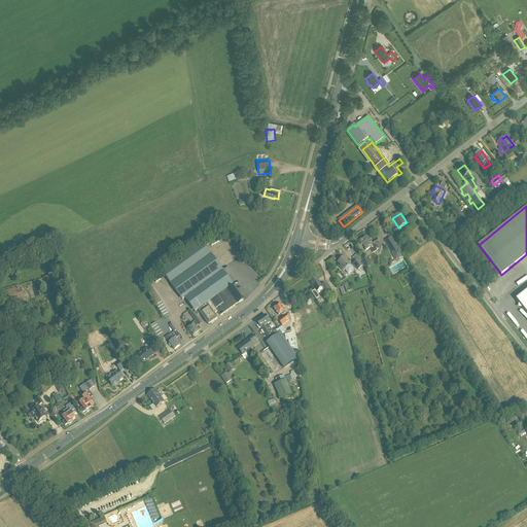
[(397,238),(401,234),(398,227),(393,232),(397,238)]
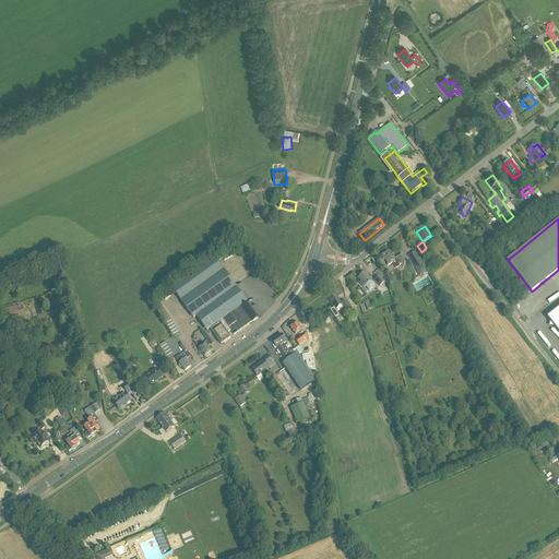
[(233,256),(233,257),(238,252),(235,247),(229,251),(228,252),(224,253),(221,256),(225,261),(227,259),(230,258),(233,256)]
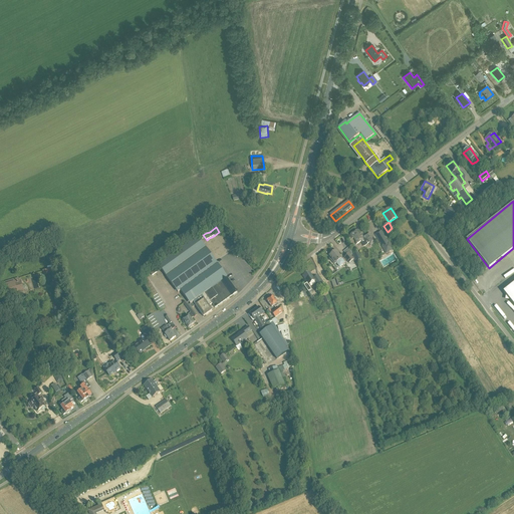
[(358,229),(349,235),(352,239),(353,238),(356,242),(355,243),(356,245),(361,241),(362,243),(361,243),(364,247),(367,244),(368,243),(370,246),(375,242),(370,235),(369,233),(364,236),(364,237),(363,238),(360,234),(361,234),(358,229)]
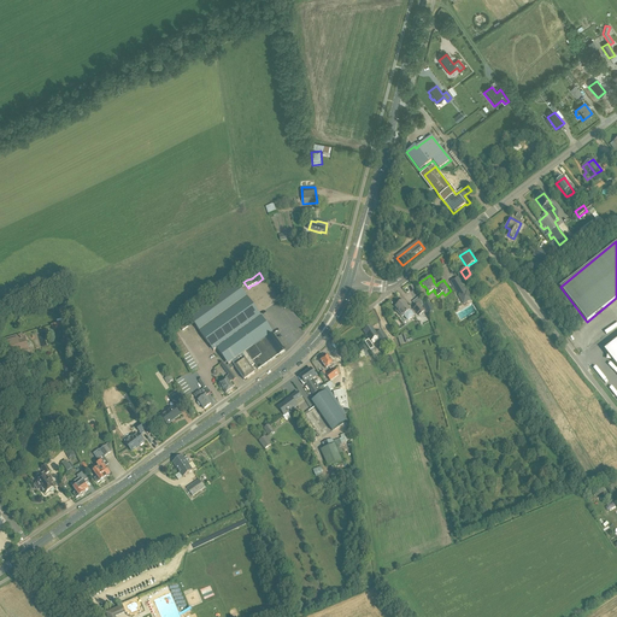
[(466,291),(463,283),(458,276),(450,282),(459,295),(458,295),(463,305),(472,299),(466,289),(466,291)]
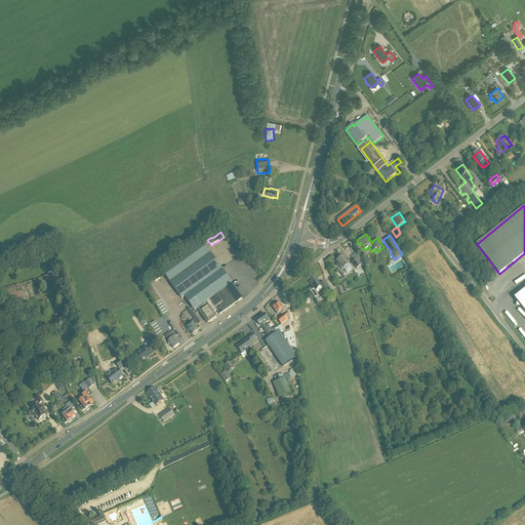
[(162,272),(163,274),(182,299),(186,296),(195,311),(198,309),(208,323),(220,315),(219,315),(237,303),(242,298),(204,245),(202,243),(162,272)]
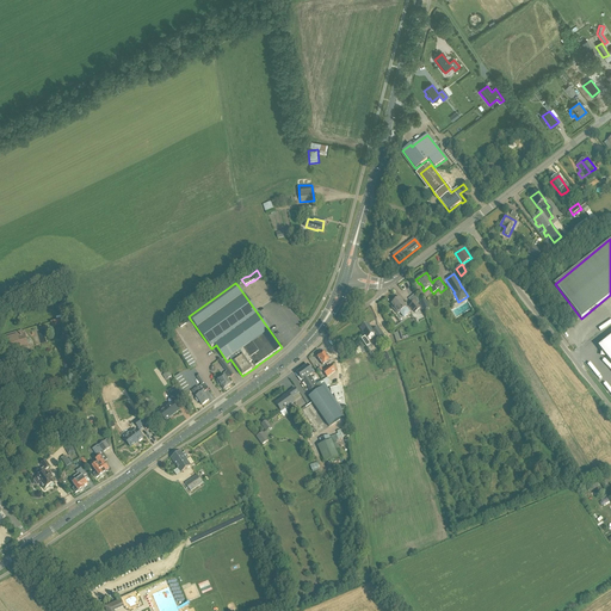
[(56,297),(59,307),(66,306),(63,295),(56,297)]
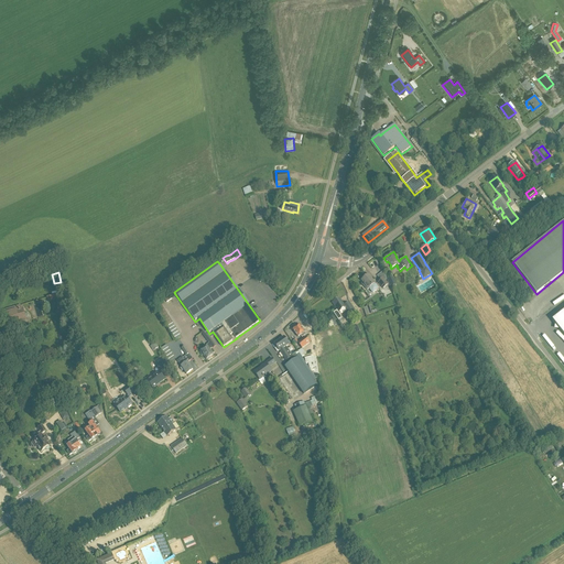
[(379,289),(377,286),(369,275),(361,281),(365,284),(364,285),(367,290),(369,289),(373,293),(379,289)]
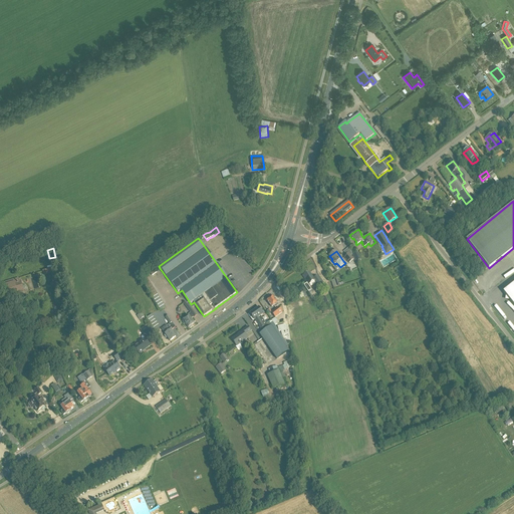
[(360,259),(357,252),(352,254),(355,261),(360,259)]
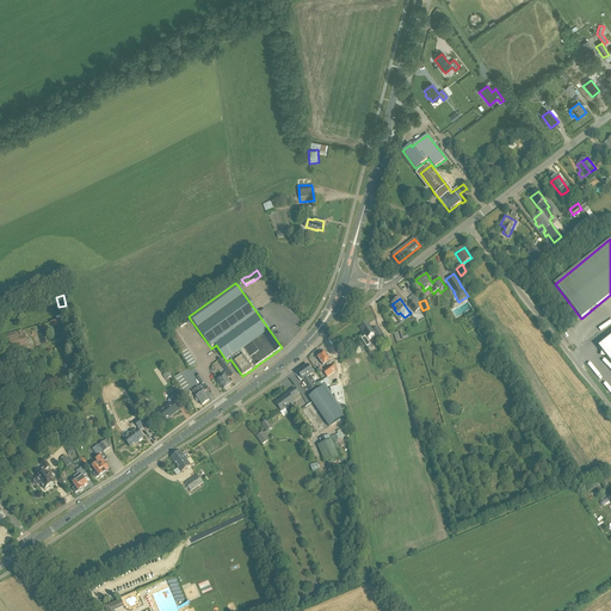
[(415,314),(421,308),(415,301),(408,306),(415,314)]
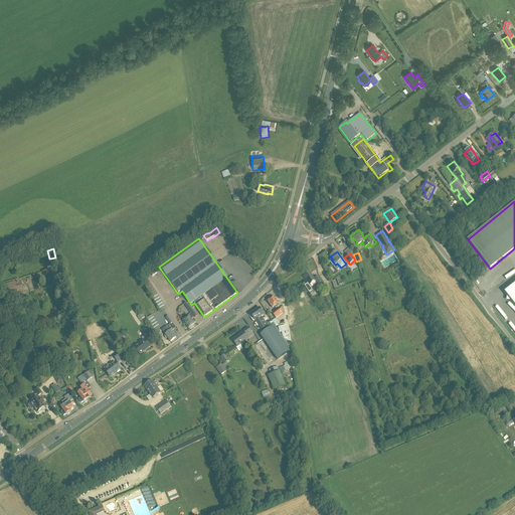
[(149,272),(152,277),(160,271),(156,267),(149,272)]
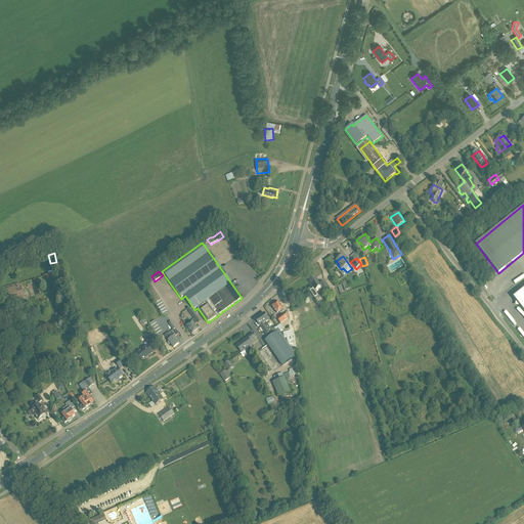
[(45,280),(48,279),(53,278),(55,287),(59,285),(56,273),(45,276),(44,276),(45,280)]
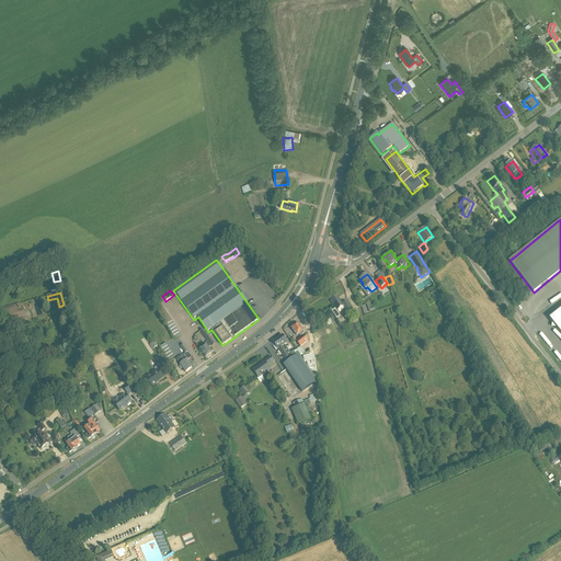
[(338,297),(331,301),(338,311),(344,307),(347,311),(352,309),(346,301),(342,305),(338,297)]
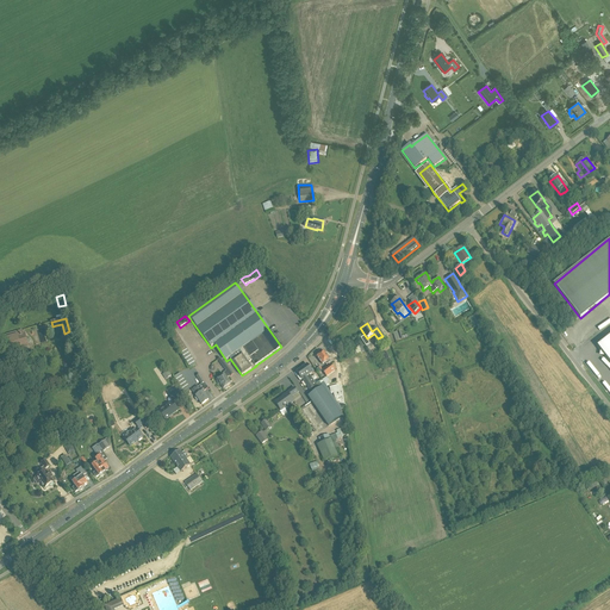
[(197,365),(174,329),(168,332),(191,369),(197,365)]
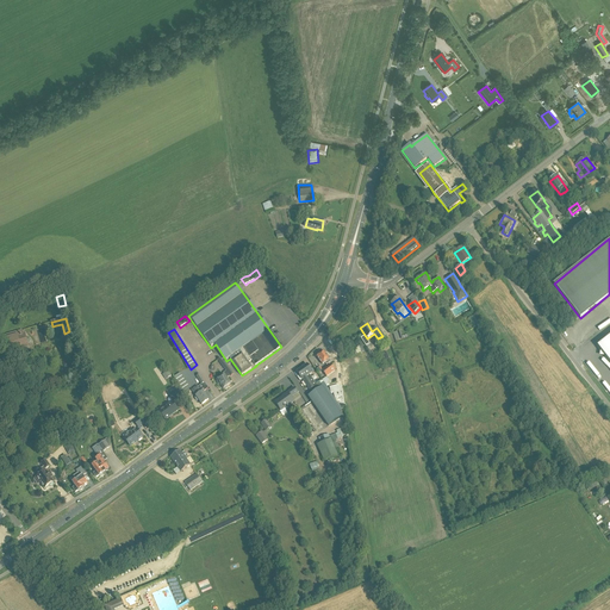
[(29,352),(24,334),(23,330),(2,336),(8,356),(29,352)]
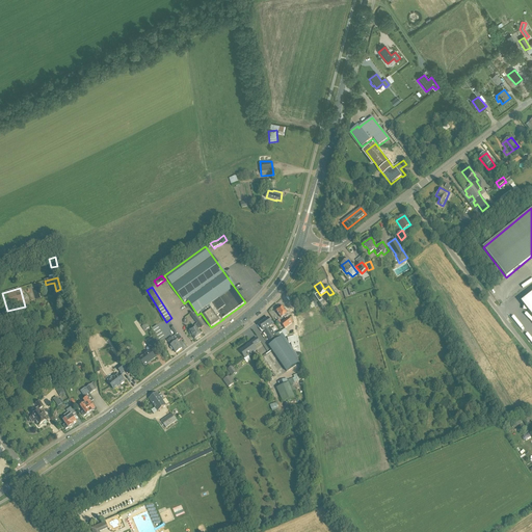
[(351,296),(350,293),(349,289),(343,291),(345,298),(351,296)]
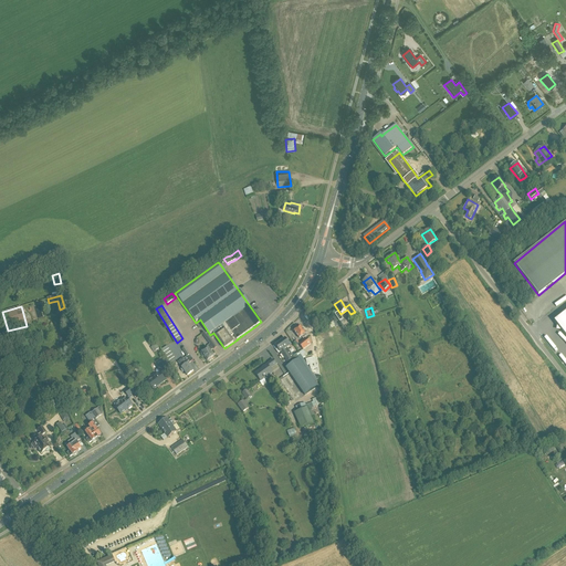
[(565,312),(554,322),(557,326),(562,326),(562,332),(565,336),(565,312)]
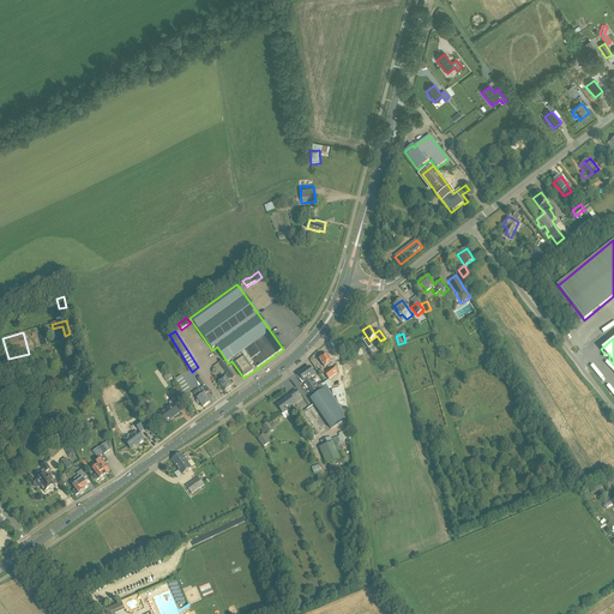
[(344,354),(350,350),(344,343),(339,347),(344,354)]
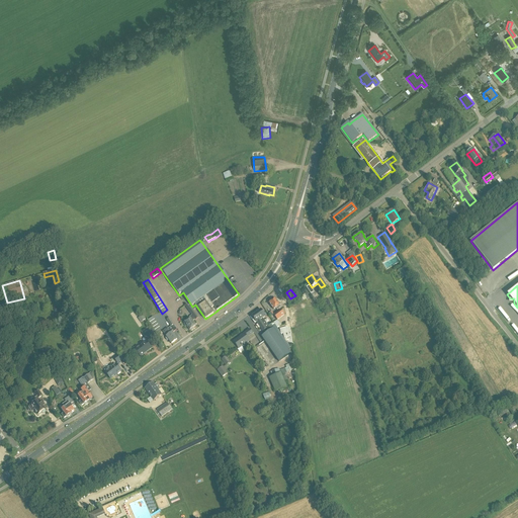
[(304,301),(310,298),(307,292),(300,294),(304,301)]
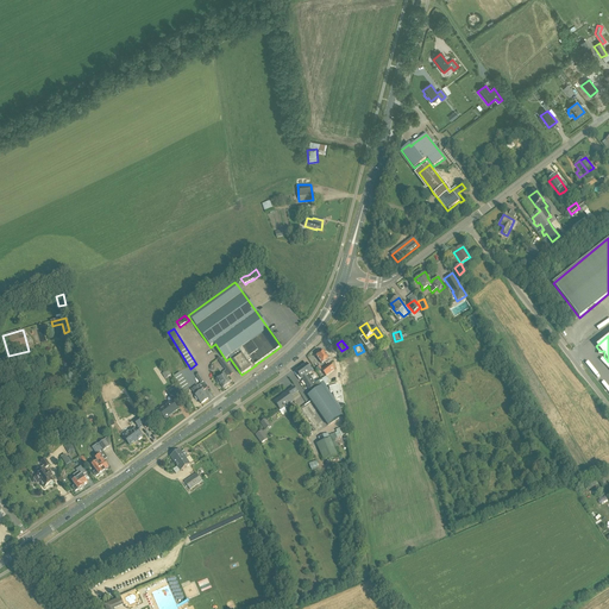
[(326,365),(331,362),(330,359),(324,351),(316,357),(321,364),(325,363),(326,365)]
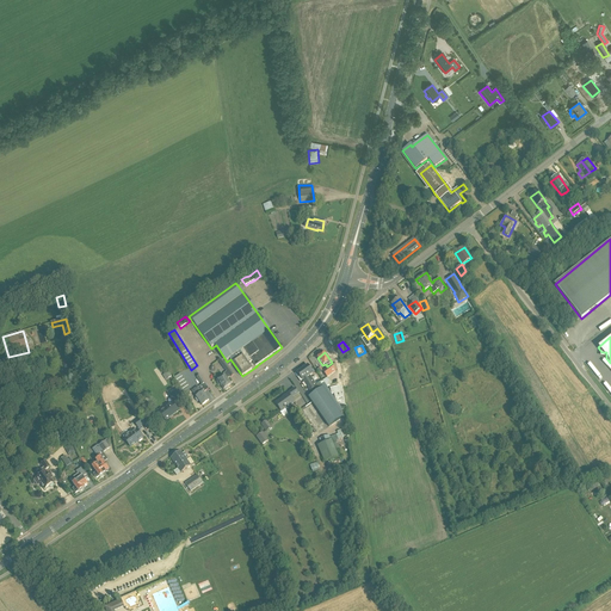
[(218,381),(217,383),(218,386),(221,384),(224,389),(227,390),(228,388),(228,387),(232,384),(228,378),(230,376),(230,377),(234,375),(227,364),(226,364),(221,358),(218,360),(227,371),(224,374),(226,375),(217,381),(218,381)]
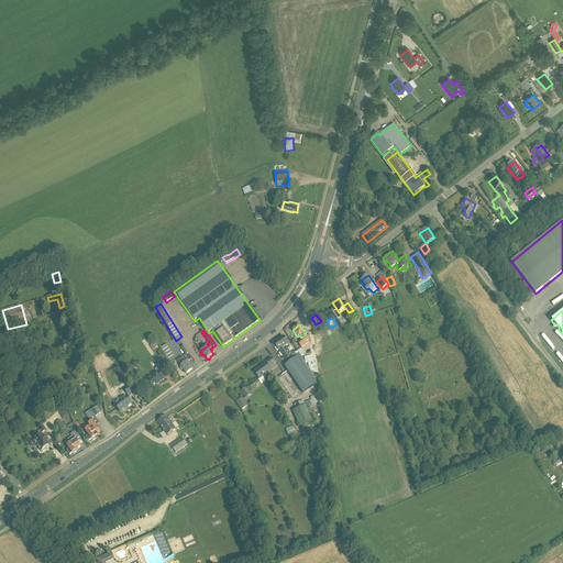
[(301,349),(309,342),(305,337),(298,342),(301,349)]
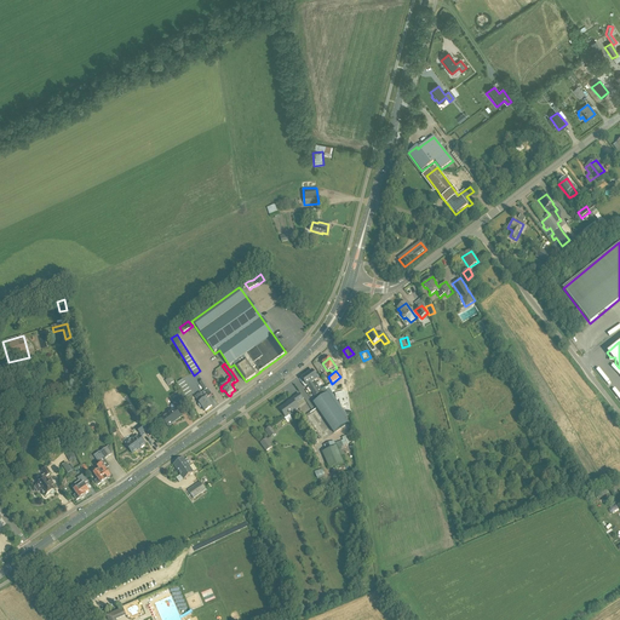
[(321,392),(314,382),(317,379),(313,372),(302,379),(304,383),(302,384),(305,388),(306,386),(308,386),(315,397),(321,392)]
